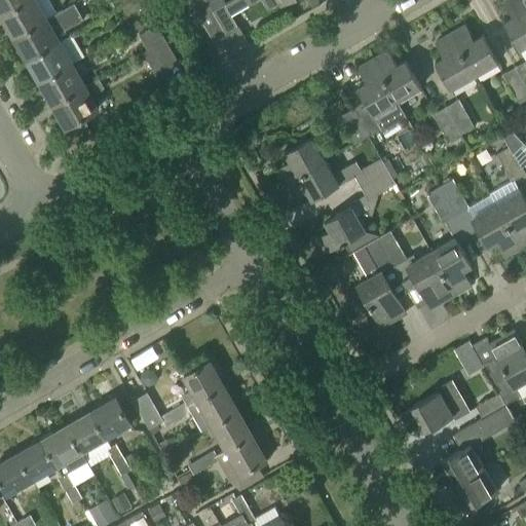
[(0,0),(0,11),(2,14),(27,0),(0,0)]
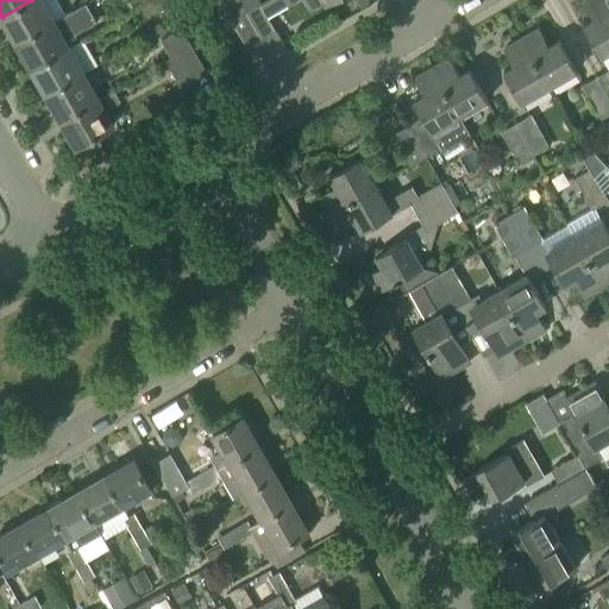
[(41,0),(31,0),(2,17),(17,43),(54,22),(41,0)]
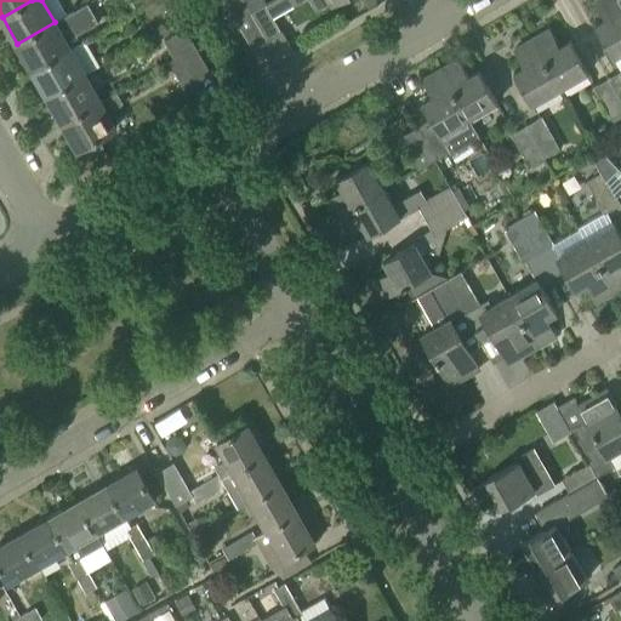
[(161,0),(154,0),(144,6),(151,16),(166,7),(161,0)]
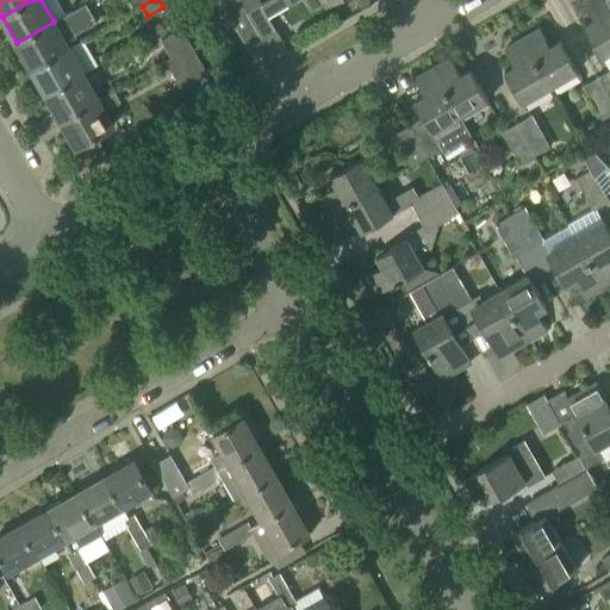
[(247,48),(261,39),(247,13),(238,0),(221,0),(247,48)]
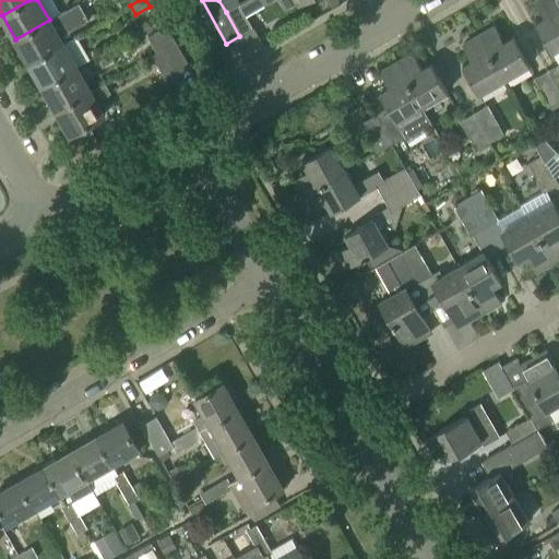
[(246,0),(238,4),(246,16),(272,0),(281,0),(286,9),(301,0),(246,0)]
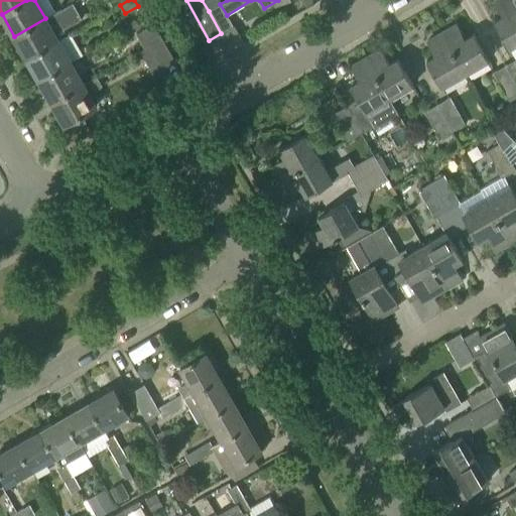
[(503,17),(494,21),(509,47),(515,42),(515,5),(513,0),(497,0),(494,2),(503,17)]
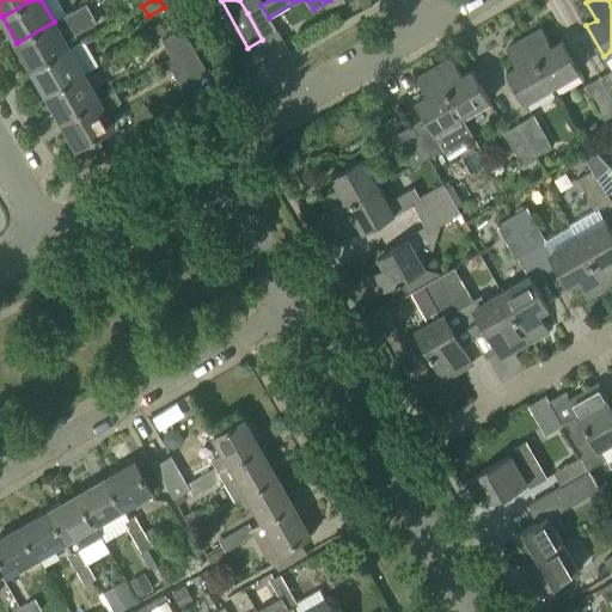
[(68,48),(63,41),(97,22),(86,2),(54,22),(17,43),(31,68),(68,48)]
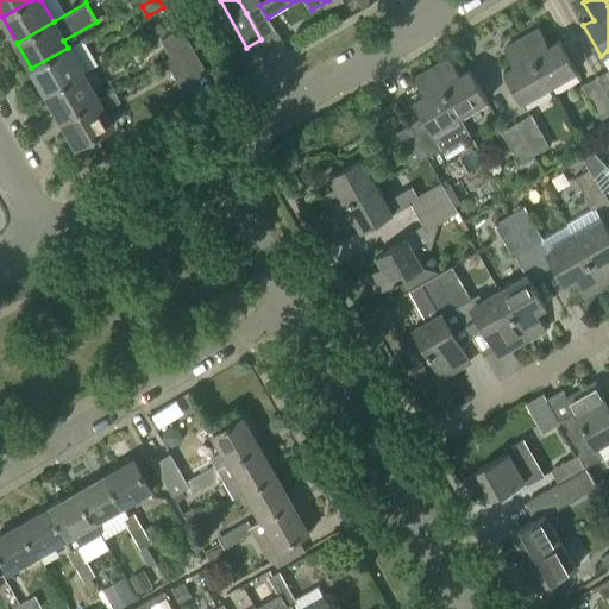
[(246,13),(261,39),(275,31),(268,18),(259,5),(246,13)]
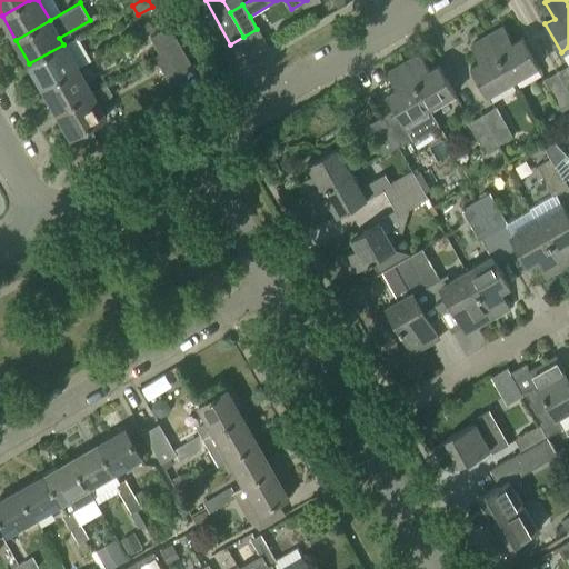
[(487,36),(512,80),(538,66),(522,37),(512,42),(503,26),(487,36)]
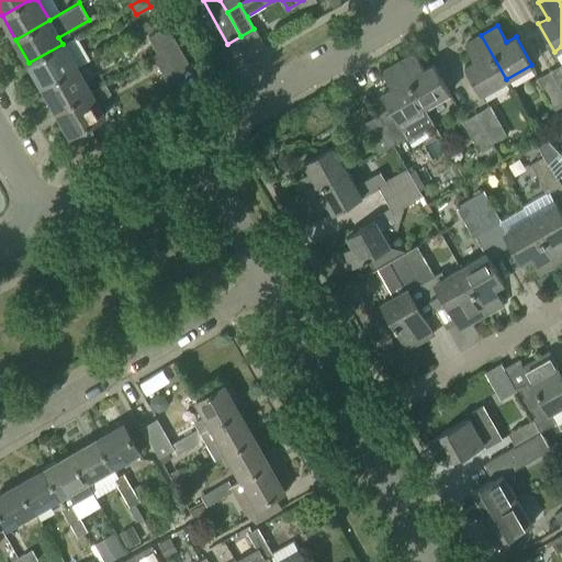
[(148,37),(157,53),(164,49),(178,74),(190,66),(167,26),(148,37)]
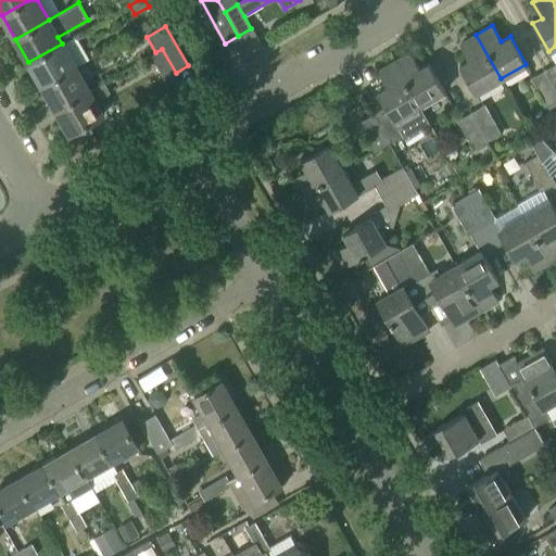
[(498,79),(501,78),(476,35),(459,45),(468,60),(459,65),(476,93),(498,79)]
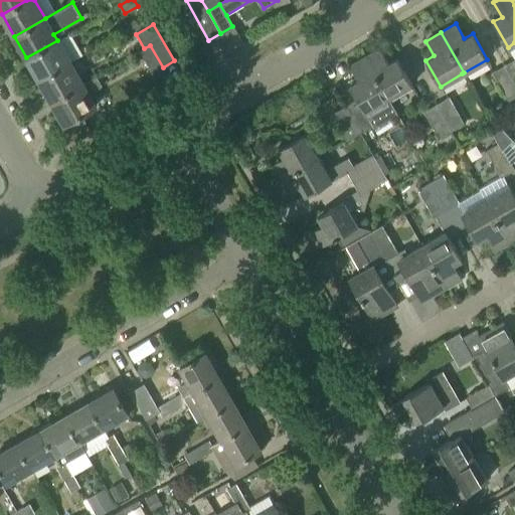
[(39,79),(69,61),(57,40),(26,57),(39,79)]
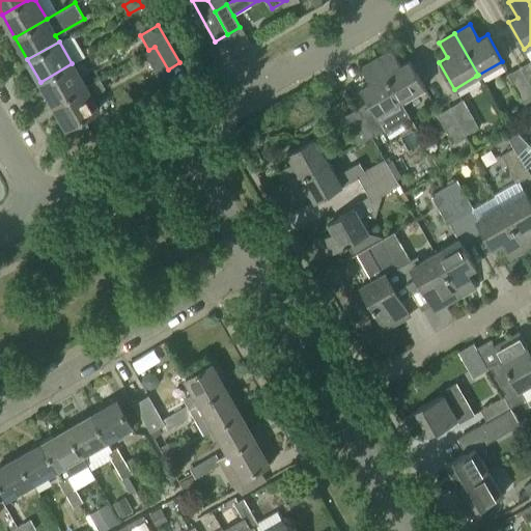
[(168,70),(155,47),(148,50),(144,53),(157,76),(168,70)]
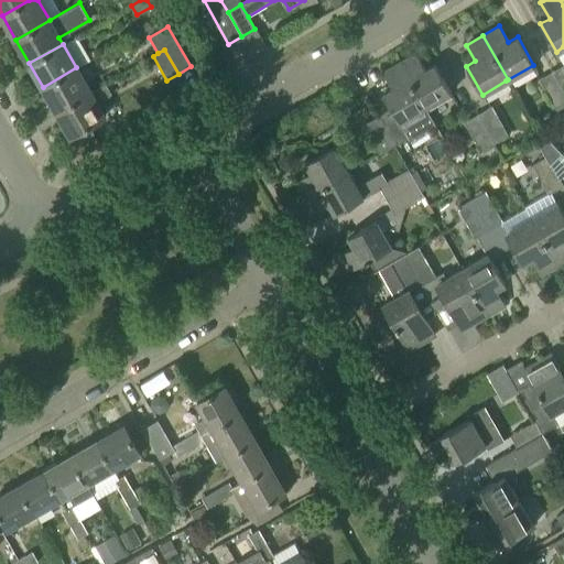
[(425,107),(451,93),(434,64),(425,69),(415,53),(400,63),(425,107)]
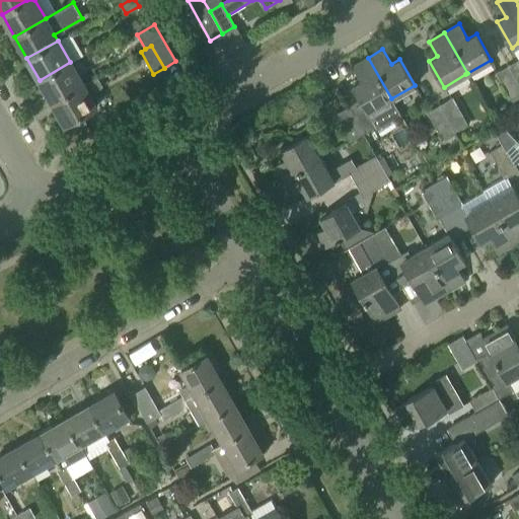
[(360,99),(348,106),(363,134),(376,126),(377,129),(400,116),(391,98),(368,58),(353,66),(361,81),(353,86),(360,99)]
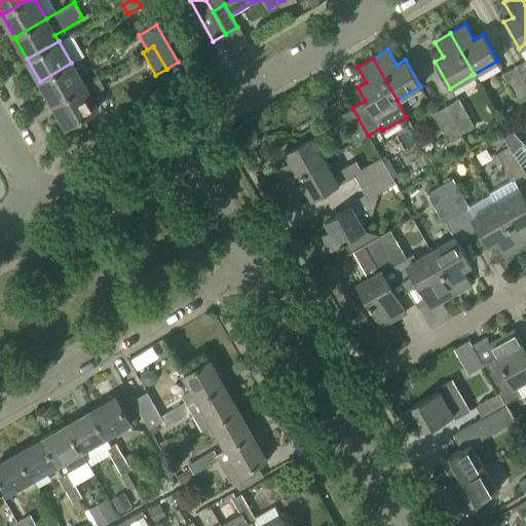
[(525,59),(515,66),(525,84),(525,59)]
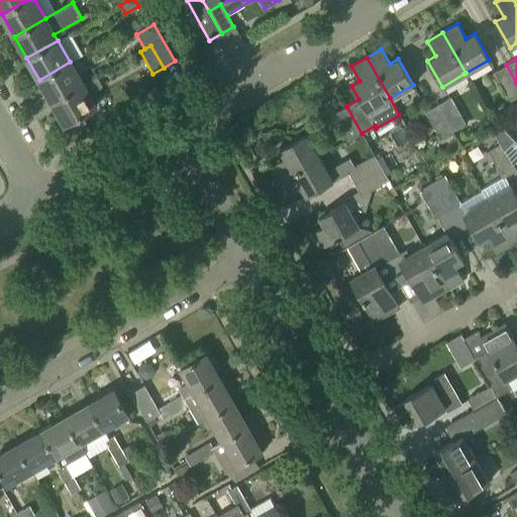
[(43,95),(48,104),(83,84),(70,62),(39,80),(46,93),(43,95)]
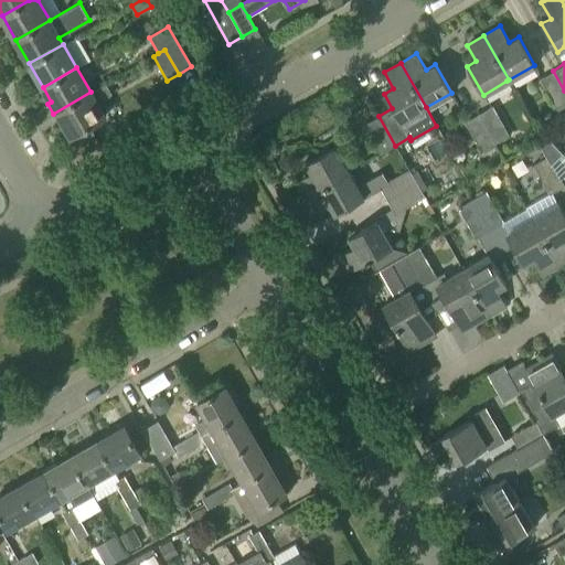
[(564,91),(553,71),(540,78),(564,123),(564,91)]
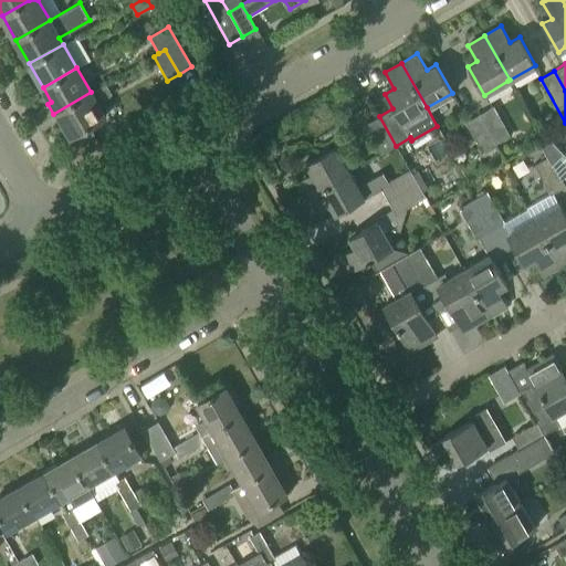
[(53,114),(59,123),(62,121),(71,136),(105,116),(96,103),(112,94),(105,83),(91,92),(53,114)]
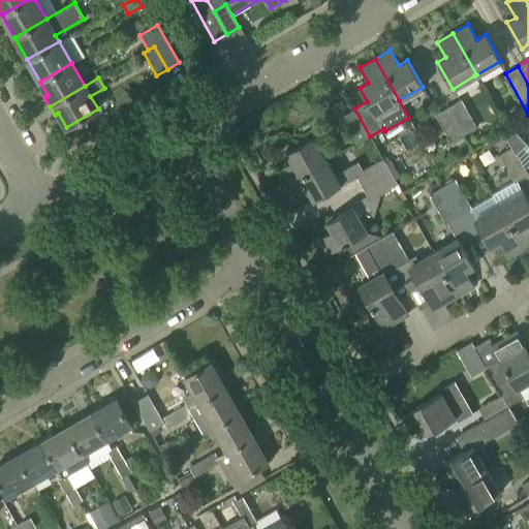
[(461,98),(447,106),(464,134),(476,126),(461,98)]
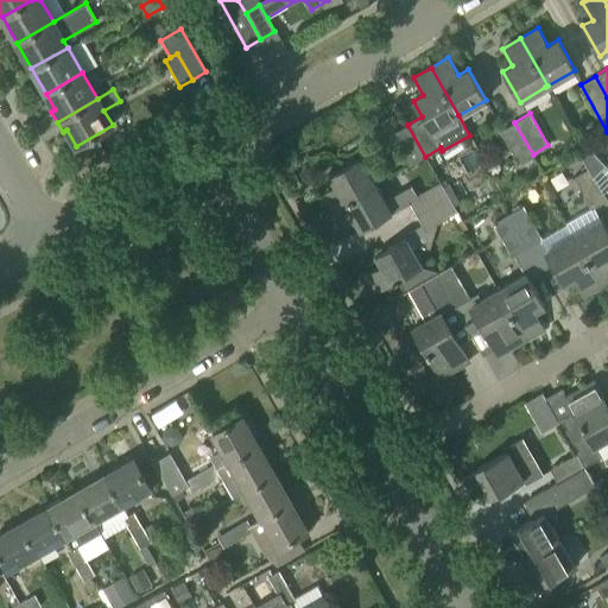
[(533,154),(514,122),(500,131),(518,163),(533,154)]
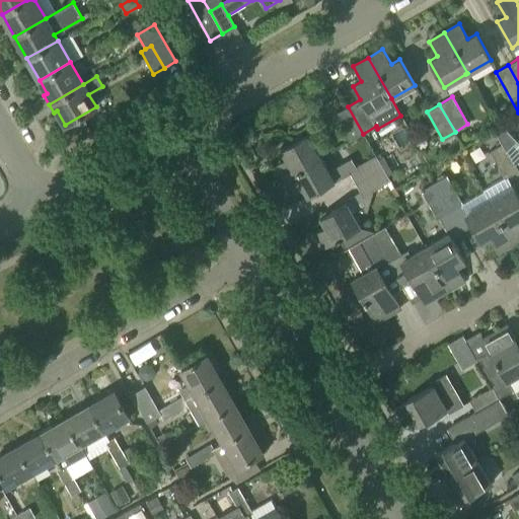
[(348,106),(335,114),(345,131),(350,141),(363,134),(348,106)]
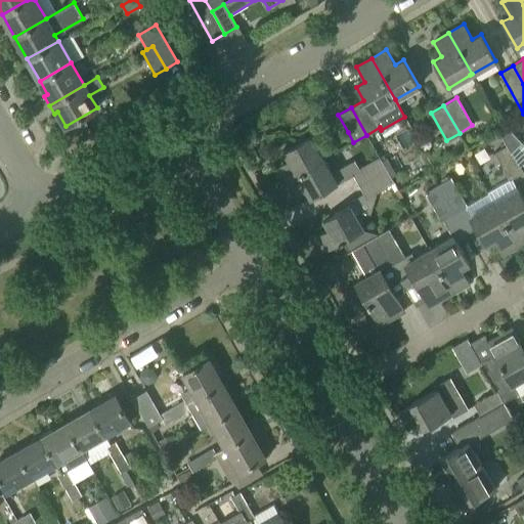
[(507,128),(499,132),(507,144),(511,153),(521,142),(518,138),(512,133),(507,128)]
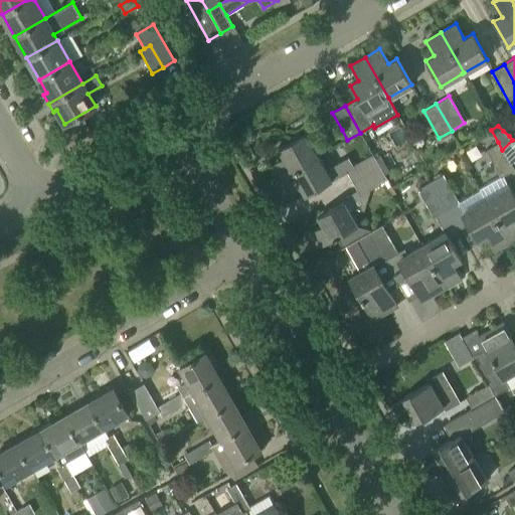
[(269,165),(278,180),(318,157),(305,133),(279,149),(284,157),(269,165)]
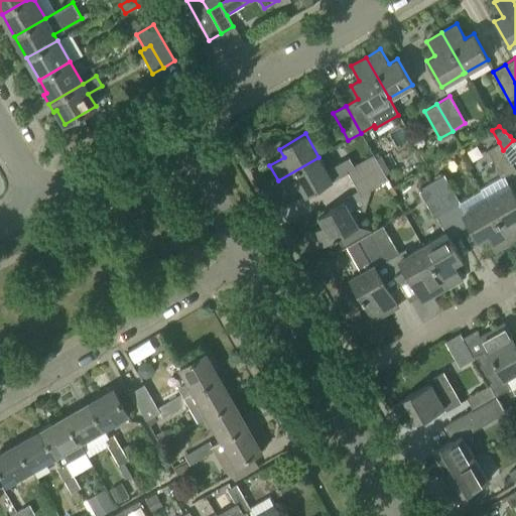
[(502,177),(504,176),(514,170),(503,150),(499,142),(486,150),(502,177)]
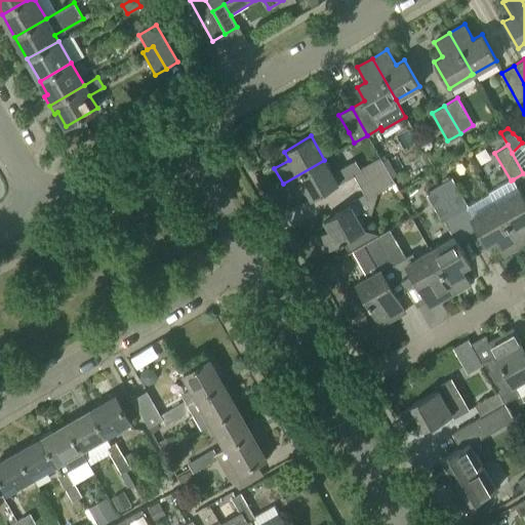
[(352,172),(360,186),(387,170),(379,157),(352,172)]
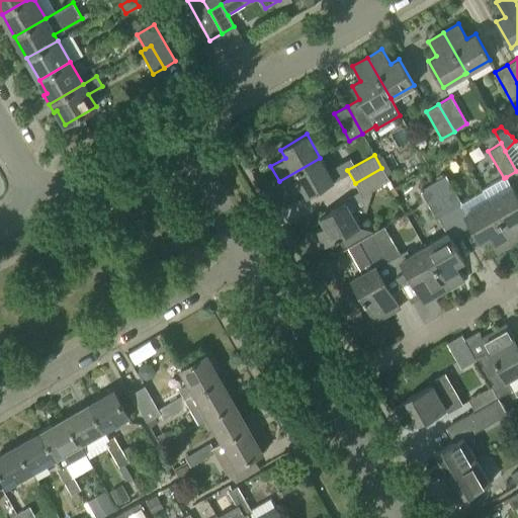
[(334,181),(320,158),(279,181),(287,196),(303,188),(308,196),(334,181)]
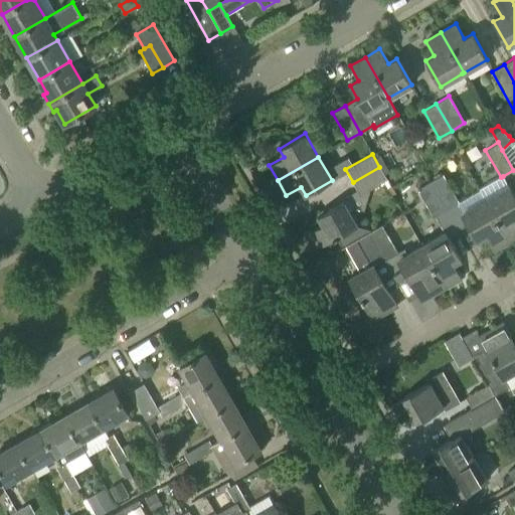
[(379,167),(353,182),(360,194),(387,179),(379,167)]
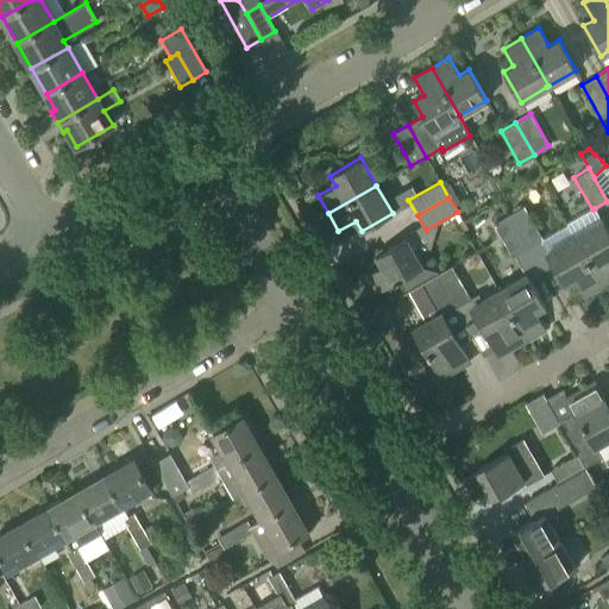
[(584,295),(602,284),(575,237),(550,251),(523,205),(508,214),(541,271),(553,264),(564,283),(575,277),(584,295)]
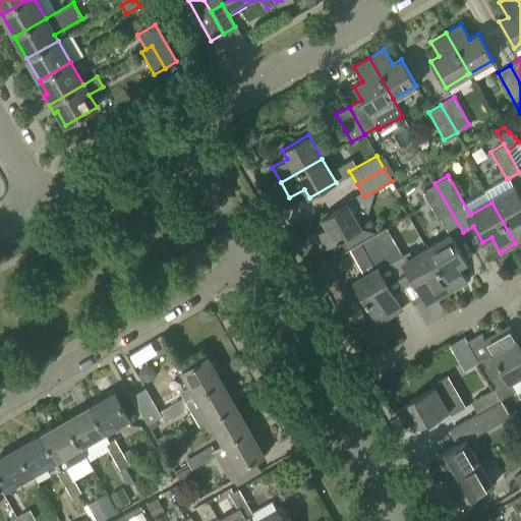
[(515,243),(520,240),(520,199),(509,178),(507,179),(485,191),(491,203),(515,243)]
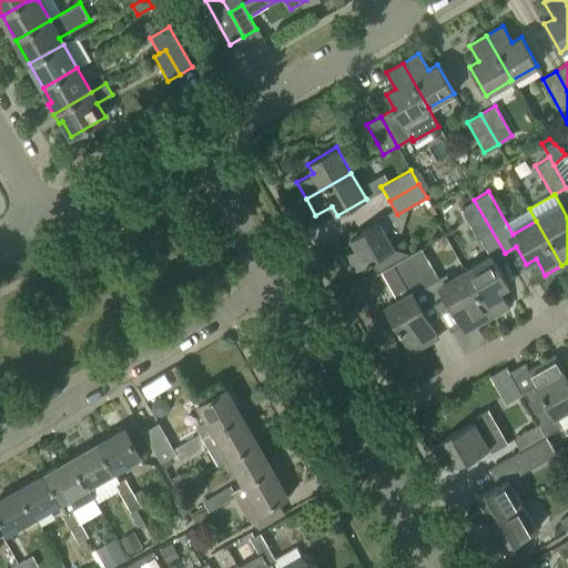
[(494,260),(505,253),(474,200),(460,208),(488,257),(490,262),(494,260)]
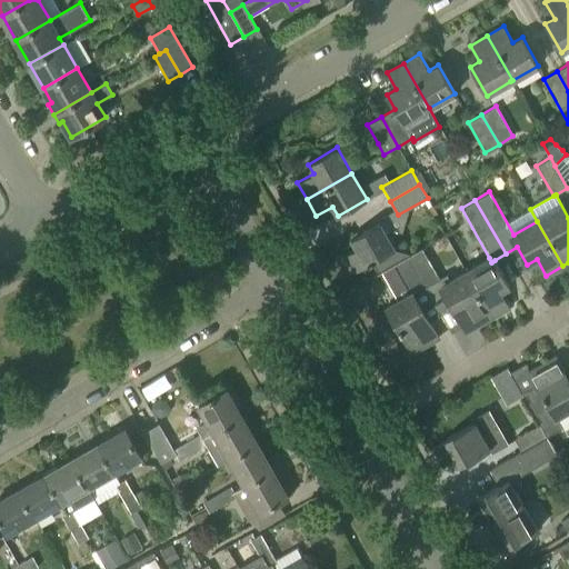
[(395,249),(380,222),(351,239),(356,248),(340,258),(350,275),(371,262),(378,272),(377,273),(378,275),(393,266),(408,257),(412,255),(395,249)]
